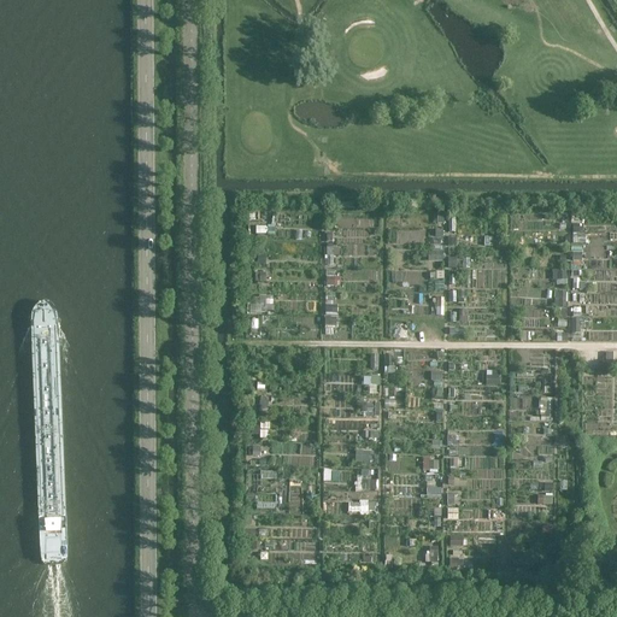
[(429,262),(444,262),(444,252),(429,252),(429,262)]
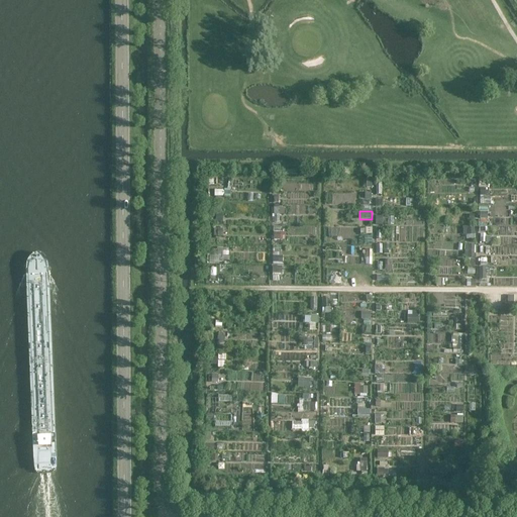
[(281,231),(281,226),(275,226),(274,239),(286,239),(286,231),(281,231)]
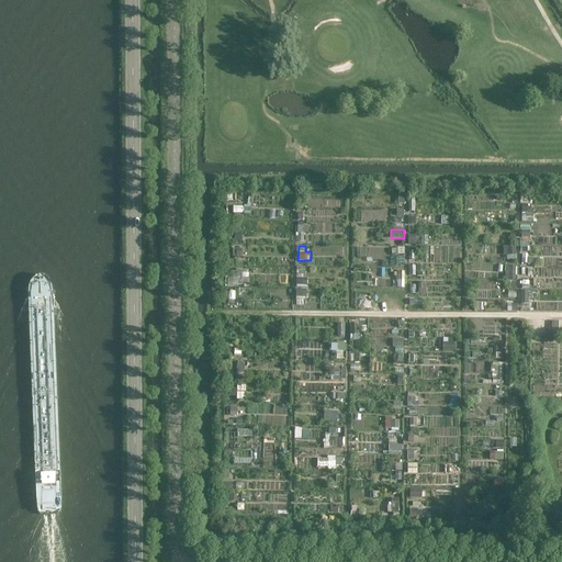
[(247,256),(246,247),(233,248),(234,257),(247,256)]
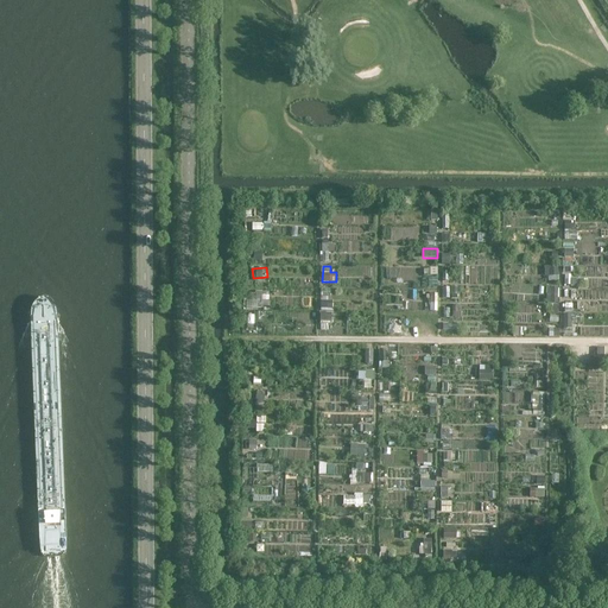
[(558,303),(558,289),(548,289),(548,302),(558,303)]
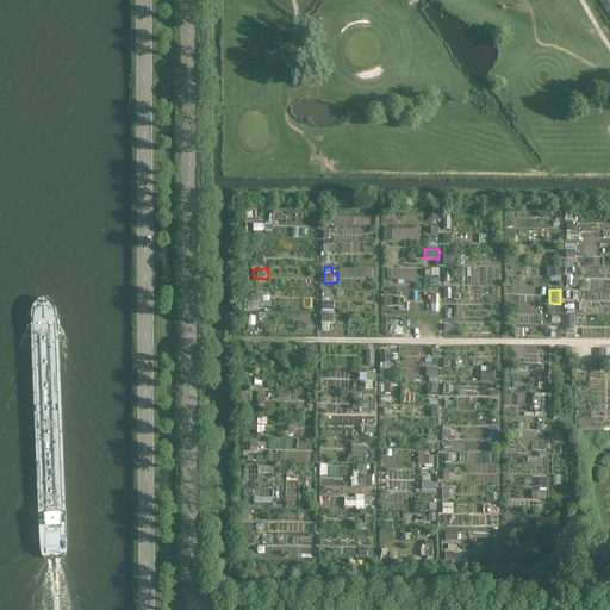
[(256,303),(267,302),(267,292),(256,292),(256,303)]
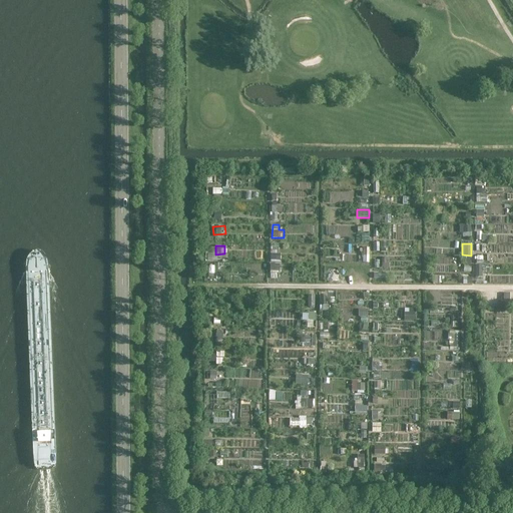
[(271,271),(281,272),(282,254),(272,253),(271,271)]
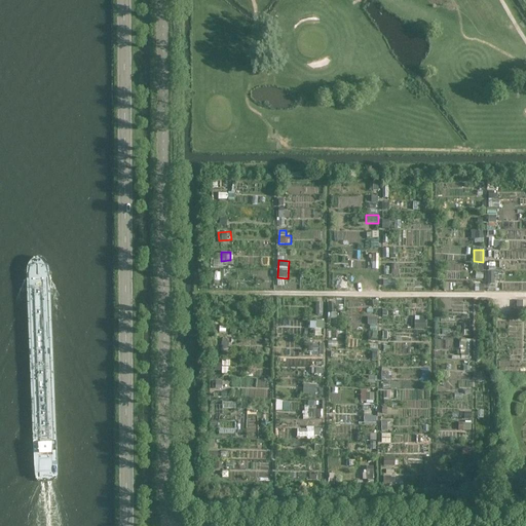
[(525,302),(517,302),(517,312),(525,311),(525,302)]
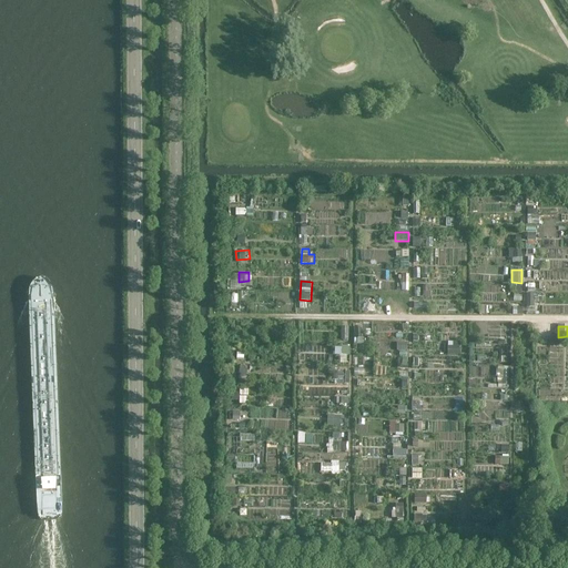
[(460,343),(448,343),(448,355),(459,355),(460,343)]
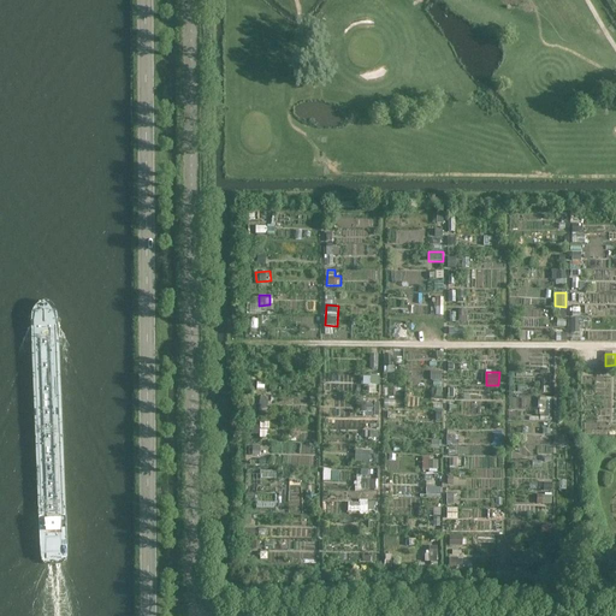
[(378,385),(378,375),(365,375),(363,385),(378,385)]
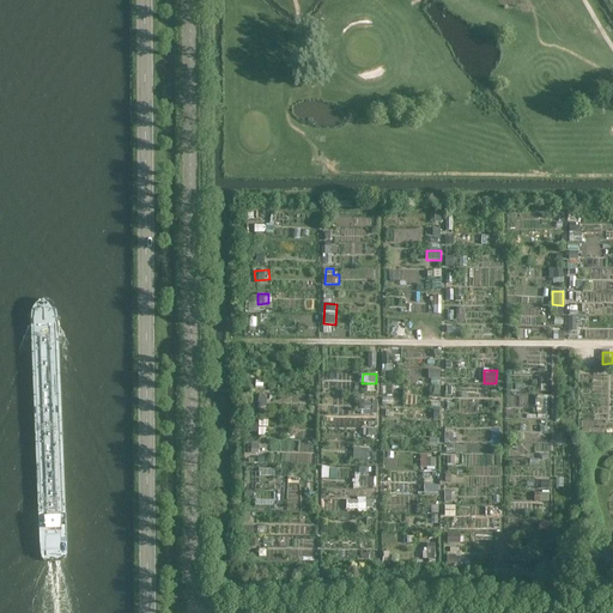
[(538,418),(550,418),(551,396),(538,396),(538,418)]
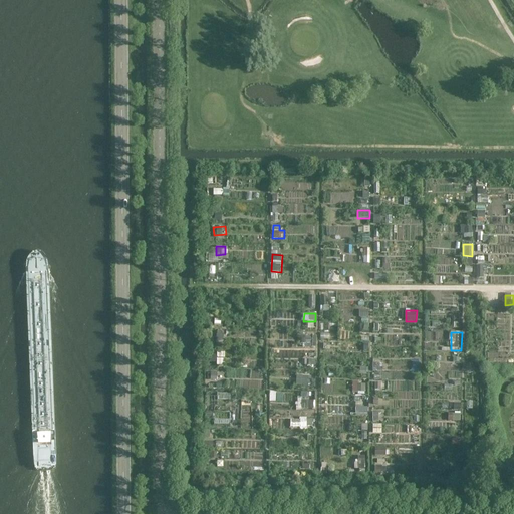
[(316,344),(317,335),(303,335),(303,344),(316,344)]
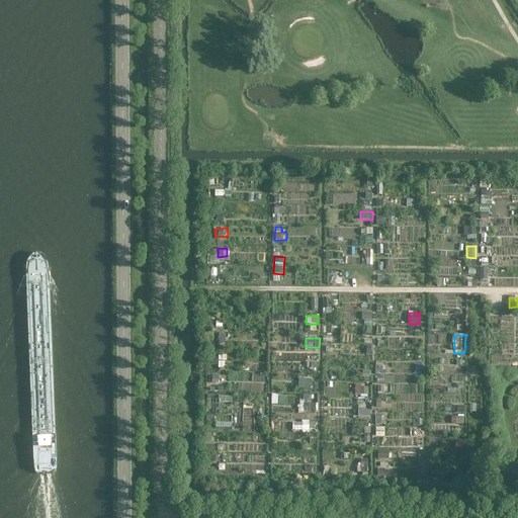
[(368,396),(368,386),(361,386),(361,383),(355,383),(356,396),(368,396)]
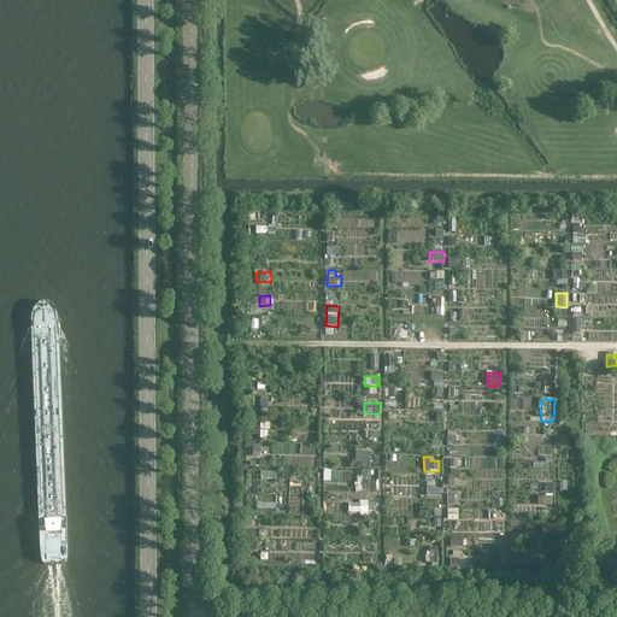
[(357,492),(363,492),(363,488),(377,488),(377,479),(357,477),(357,492)]
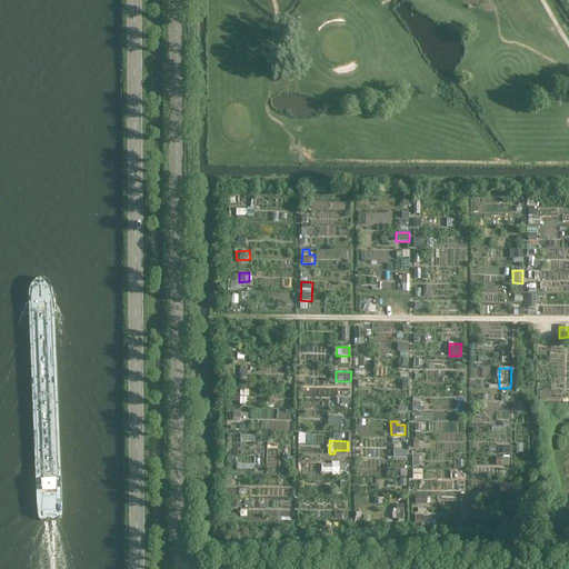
[(496,457),(496,466),(510,465),(510,456),(496,457)]
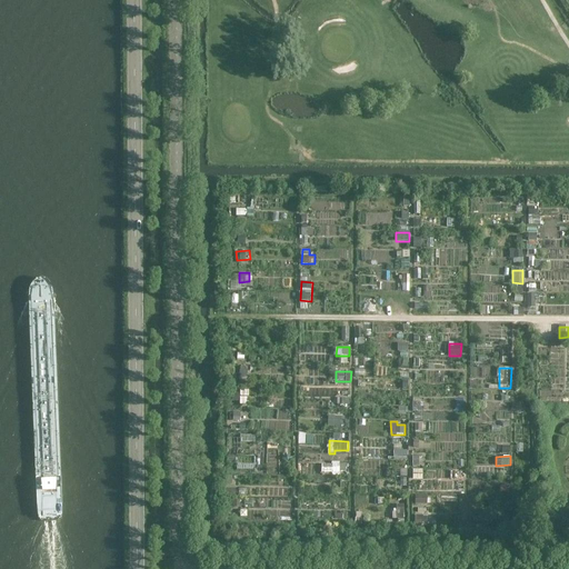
[(347,471),(347,463),(322,465),(322,472),(347,471)]
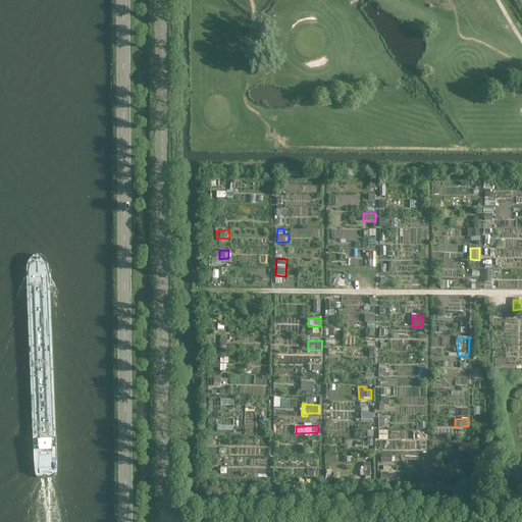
[(381,462),(393,462),(393,454),(381,454),(381,462)]
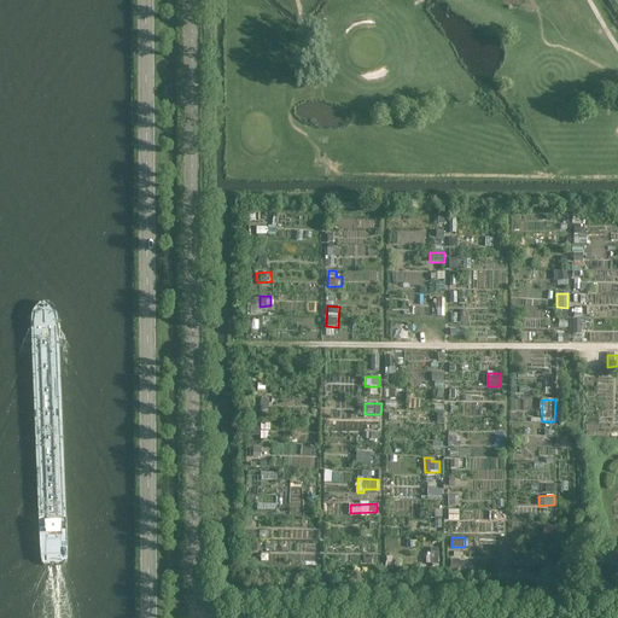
[(430,547),(430,564),(439,563),(439,547),(430,547)]
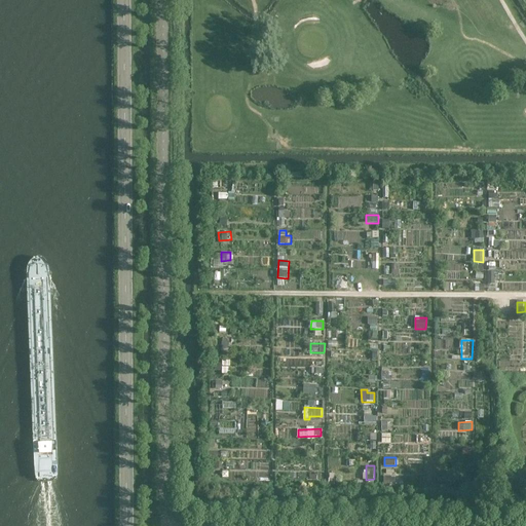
[(396,466),(384,467),(384,486),(397,485),(396,466)]
